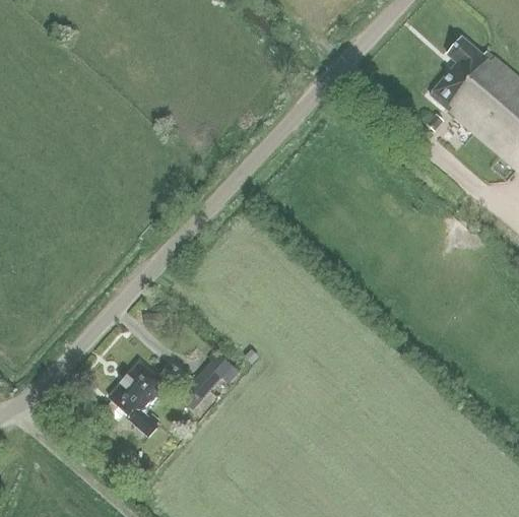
[(518,79),(485,51),(482,54),(463,38),(448,56),(456,63),(430,94),(515,168),(518,163),(518,79)]
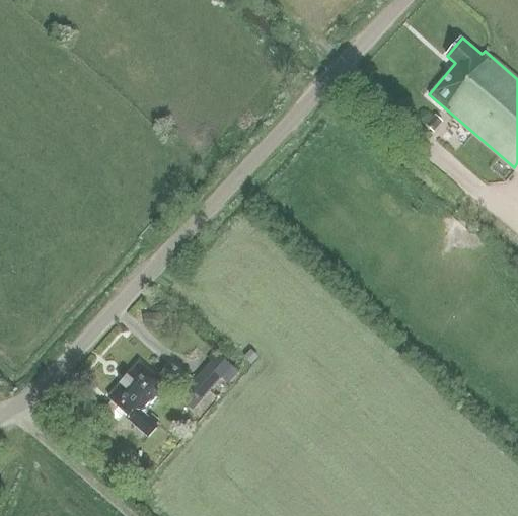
[(441,120),(433,113),(424,124),(432,131),(441,120)]
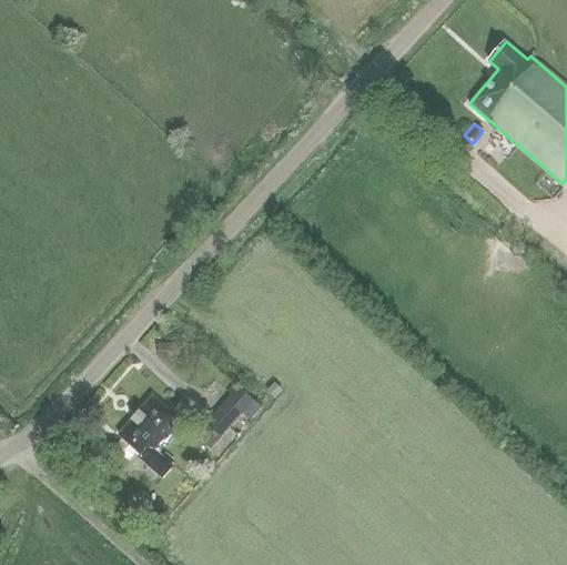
[(274,380),(266,389),(274,394),(281,386),(274,380)]
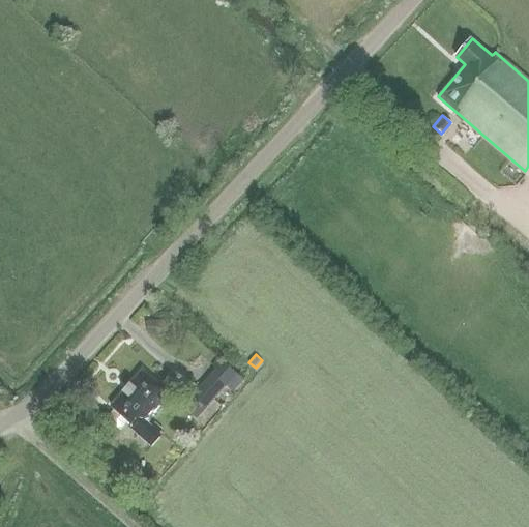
[(236,374),(221,360),(180,404),(196,418),(236,374)]
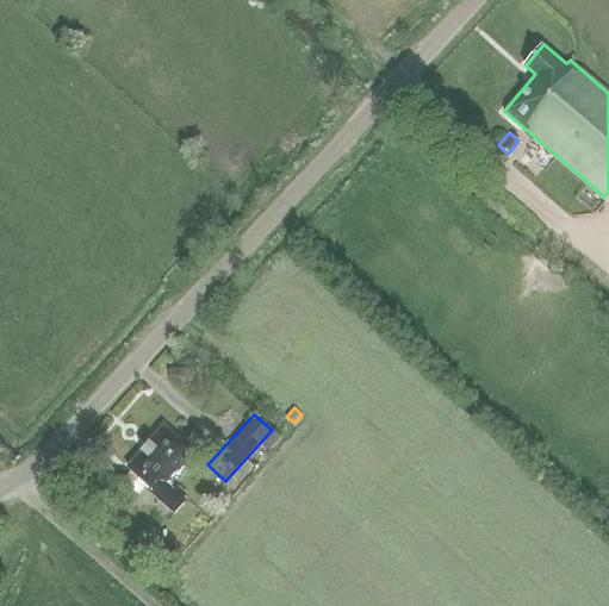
[(197,454),(163,424),(126,466),(130,469),(124,475),(125,482),(134,491),(141,489),(147,482),(160,494),(157,497),(173,512),(185,499),(168,485),(197,454)]
